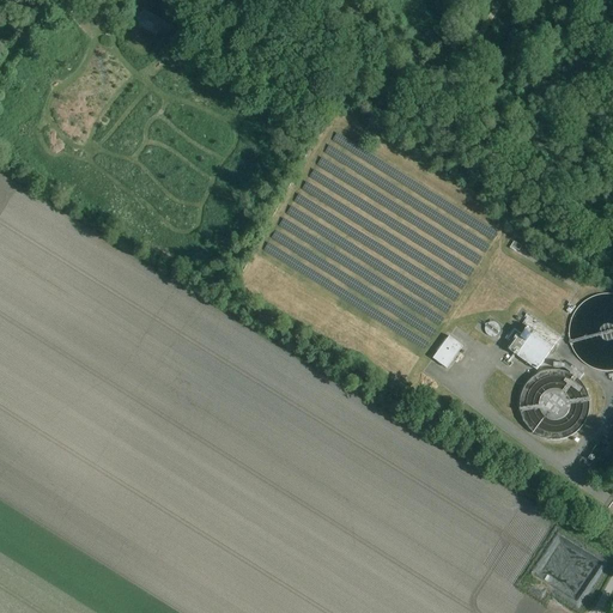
[(169,34),(176,22),(147,2),(139,16),(169,34)]
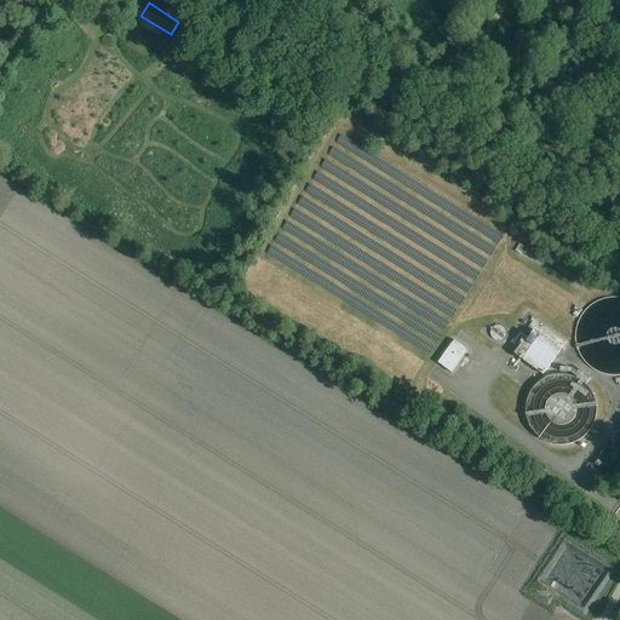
[(578,317),(583,310),(578,305),(575,308),(577,309),(573,314),(578,317)]
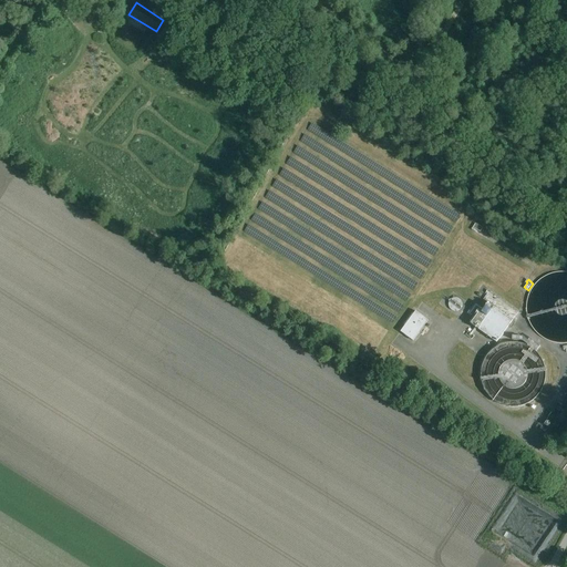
[(437,298),(426,305),(434,316),(444,309),(437,298)]
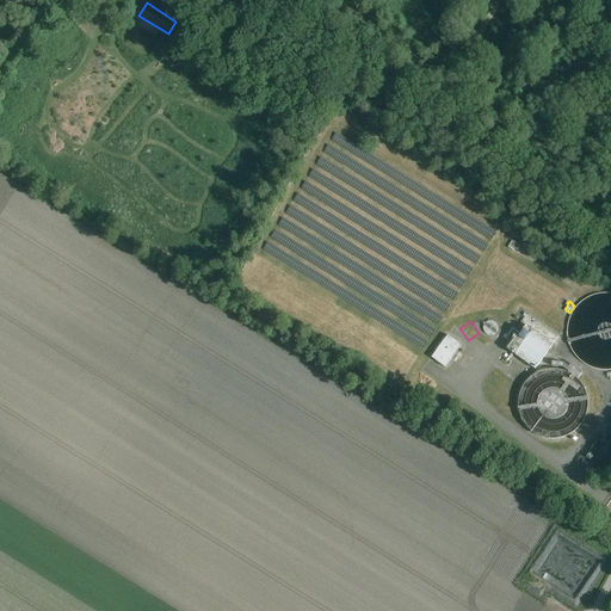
[(492,338),(493,338),(495,337),(497,337),(498,335),(498,334),(499,332),(499,331),(499,329),(499,327),(498,326),(497,325),(495,323),(493,323),(492,323),(491,323),(488,323),(487,325),(486,326),(485,327),(485,329),(485,331),(485,332),(485,334),(486,335),(487,337),(488,337),(491,338),(492,338)]
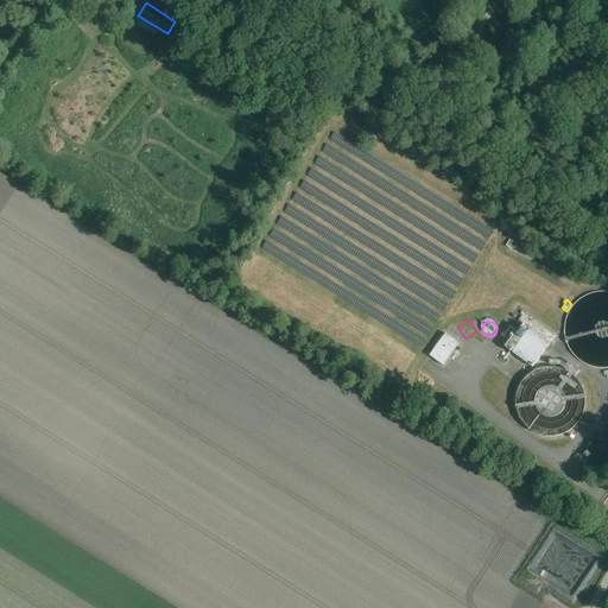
[(533,368),(550,346),(523,324),(506,348),(533,368)]
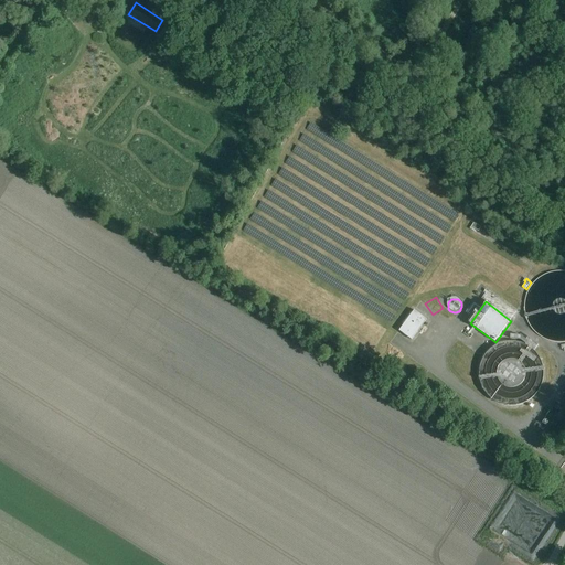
[(411,340),(426,319),(414,309),(398,330),(411,340)]
